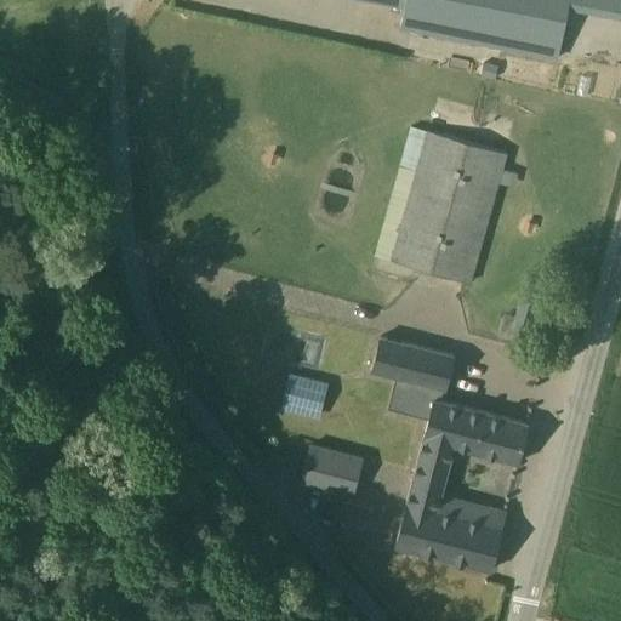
[(568,0),(383,0),(404,4),(400,28),(557,58),(567,12),(568,0)]
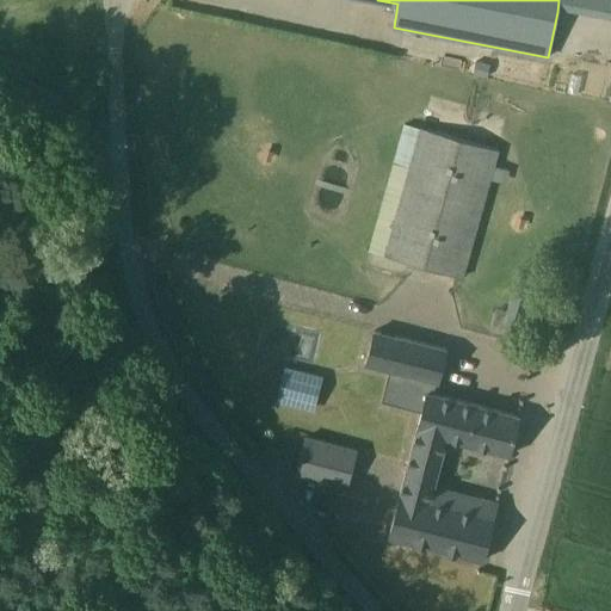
[(473,74),(487,78),(491,65),(476,61),(473,74)]
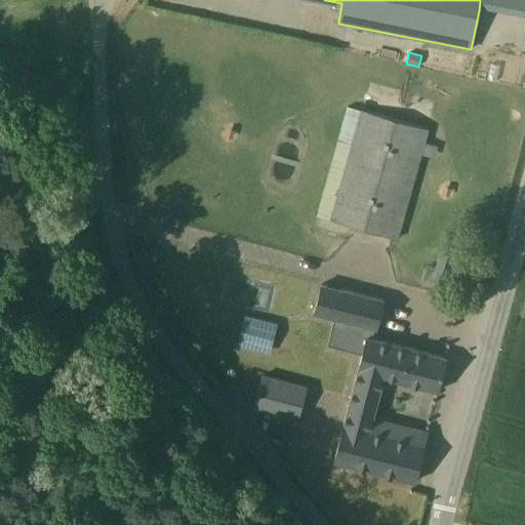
[(361,110),(347,106),(321,203),(335,207),(331,220),(397,239),(428,129),(361,110)]
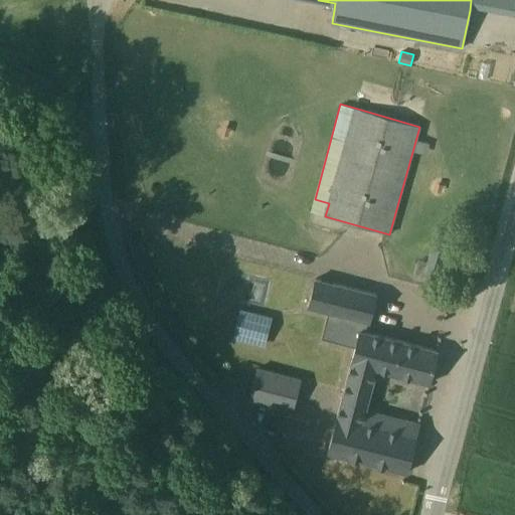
[(376,295),(370,293),(316,279),(308,306),(329,311),(322,338),(339,342),(350,344),(356,346),(362,322),(366,323),(369,324),(376,295)]
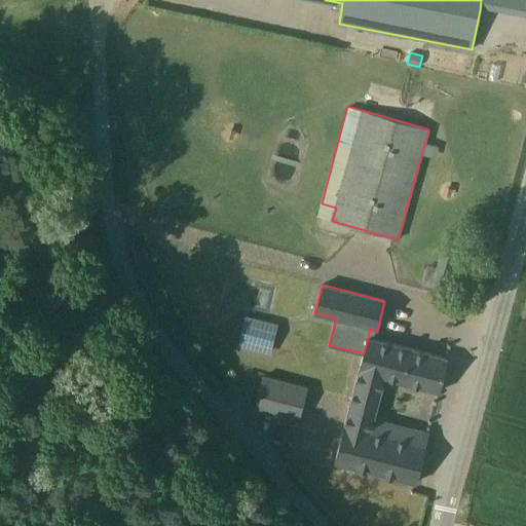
[(278,324),(246,315),(238,345),(270,353),(278,324)]
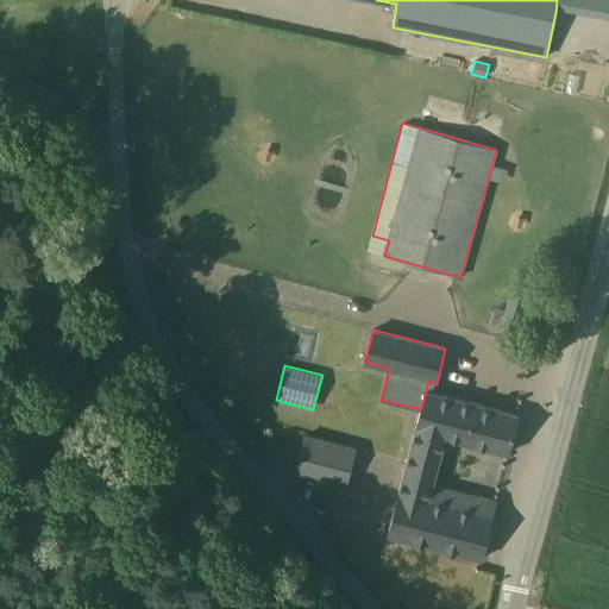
[(445,397),(427,394),(422,409),(413,444),(389,534),(481,558),(496,495),(495,495),(495,496),(434,481),(446,438),(507,453),(516,415),(445,397)]
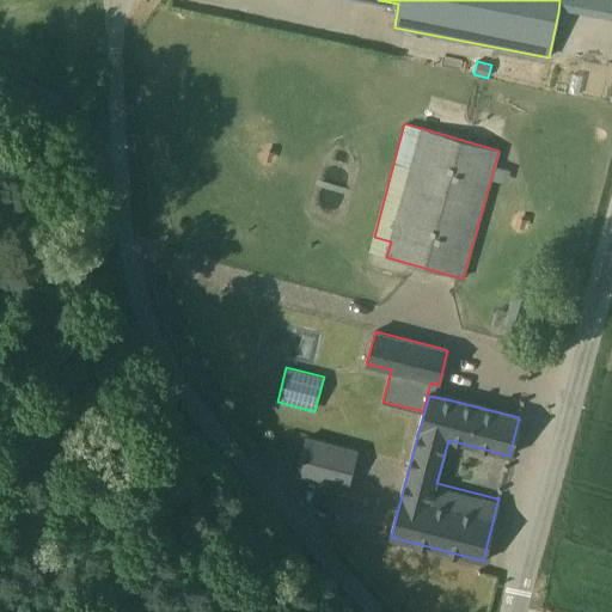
[(295,476),(348,489),(359,451),(305,436),(295,476)]
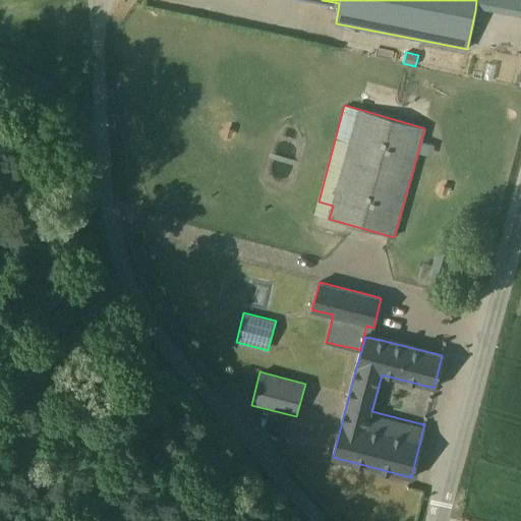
All buildings are outlined.
